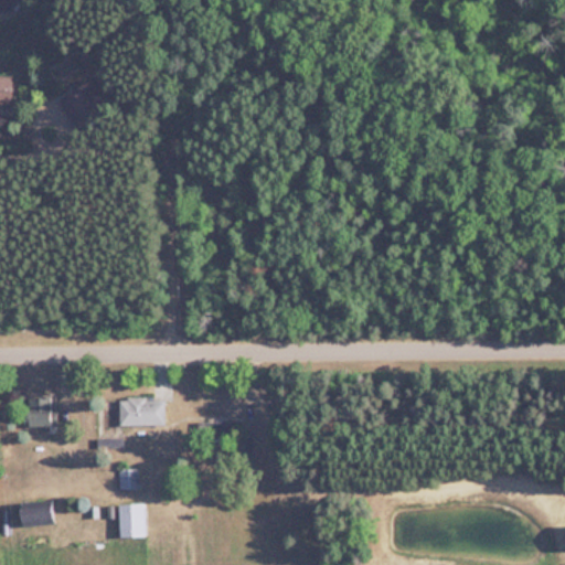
[(12,75),(0,75),(0,105),(12,106),(12,75)]
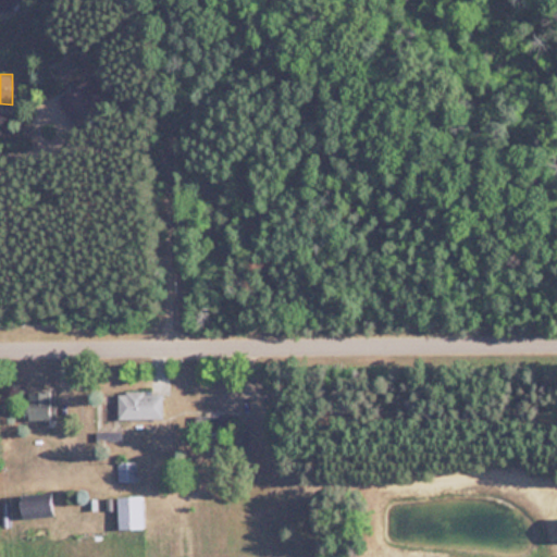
[(163,392),(116,392),(116,418),(163,418),(163,392)]
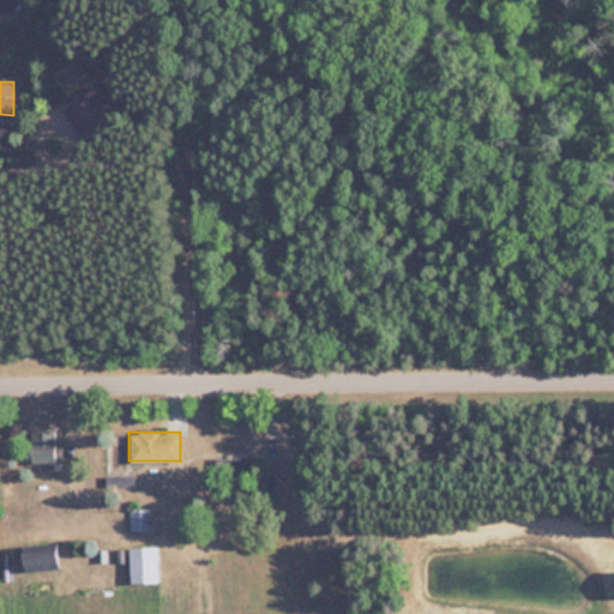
[(259,493),(268,495),(271,475),(263,473),(259,493)]
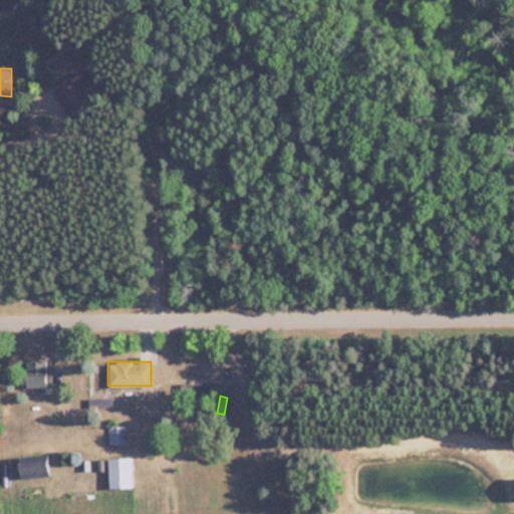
[(49,455),(21,455),(21,477),(49,477),(49,455)]
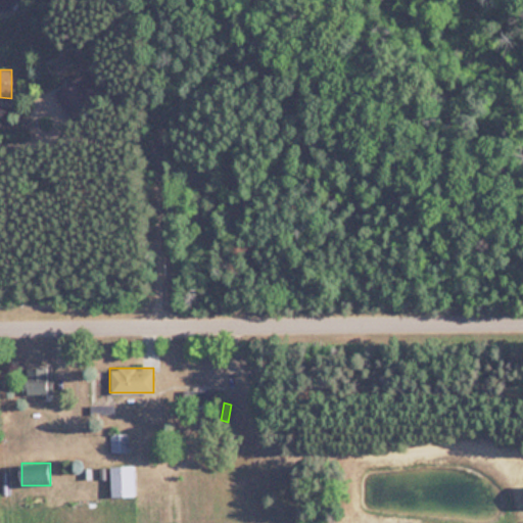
[(110,466),(110,496),(134,496),(134,466),(110,466)]
